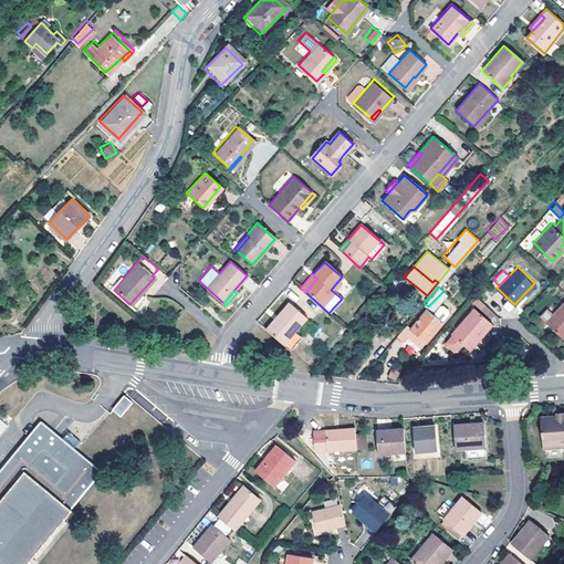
[(431,311),(440,319),(448,310),(440,302),(431,311)]
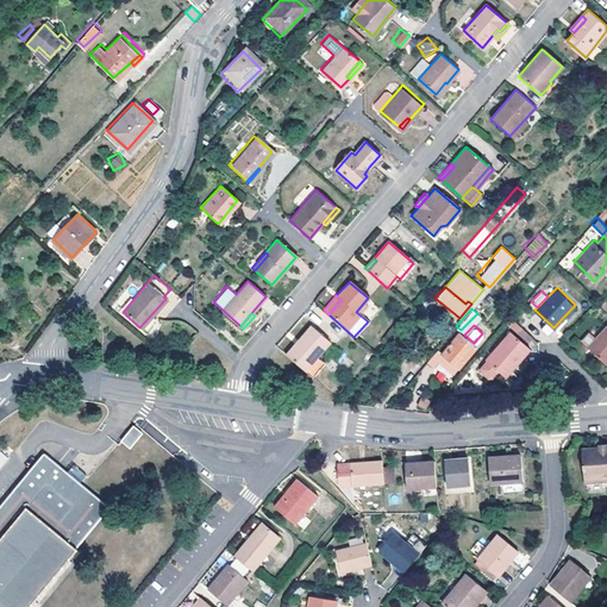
[(295,349),(287,357),(311,379),(324,363),(315,356),(326,343),(310,327),(298,340),(299,343),(295,349)]
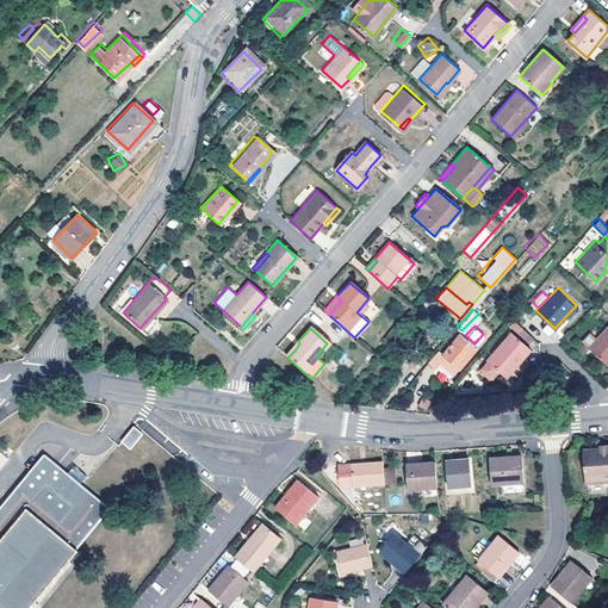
[(607,328),(599,339),(591,332),(583,340),(591,347),(590,347),(606,363),(607,360),(607,328)]
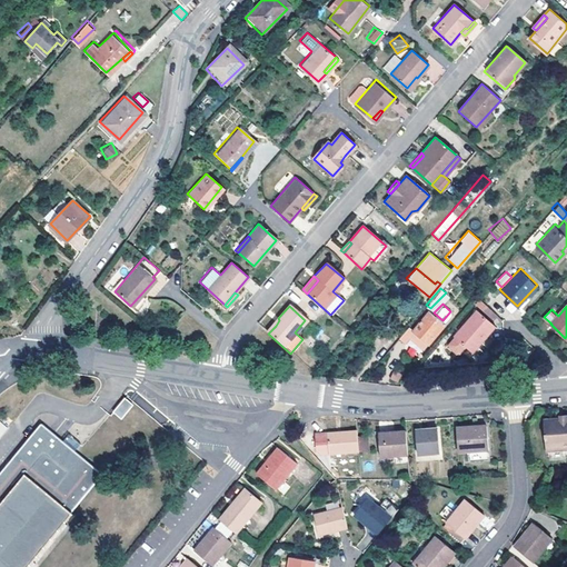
[(477,308),(453,334),(454,335),(464,344),(468,348),(481,335),(484,336),(495,325),(477,308)]
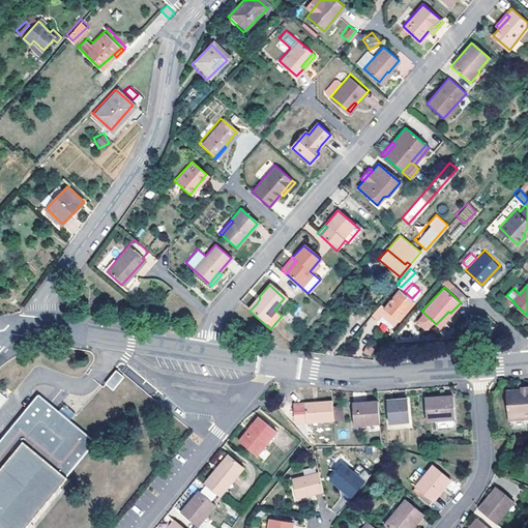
[(380,302),(371,314),(376,318),(381,312),(393,323),(414,301),(399,289),(384,305),(380,302)]
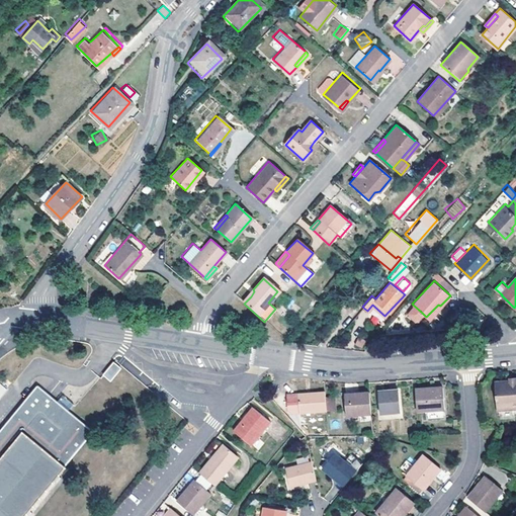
[(450,282),(447,286),(453,291),(456,288),(450,282)]
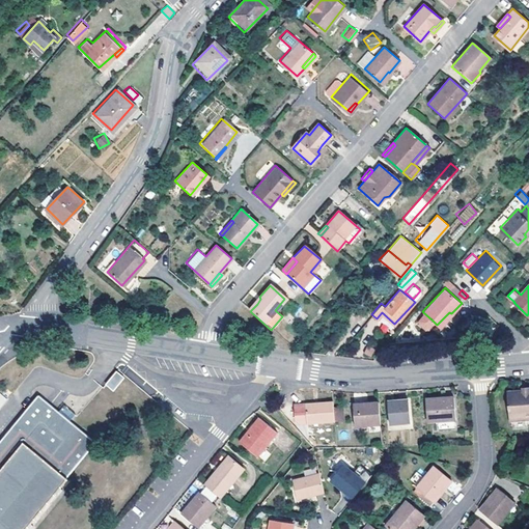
[(248,309),(250,311),(257,304),(254,301),(248,309)]
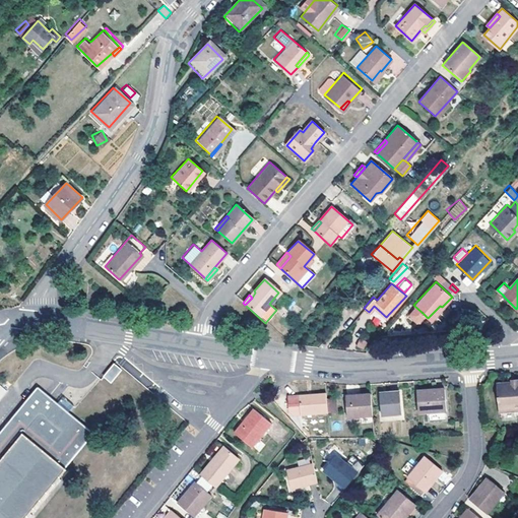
[(418,320),(424,314),(414,306),(409,311),(409,314),(415,320),(418,320)]
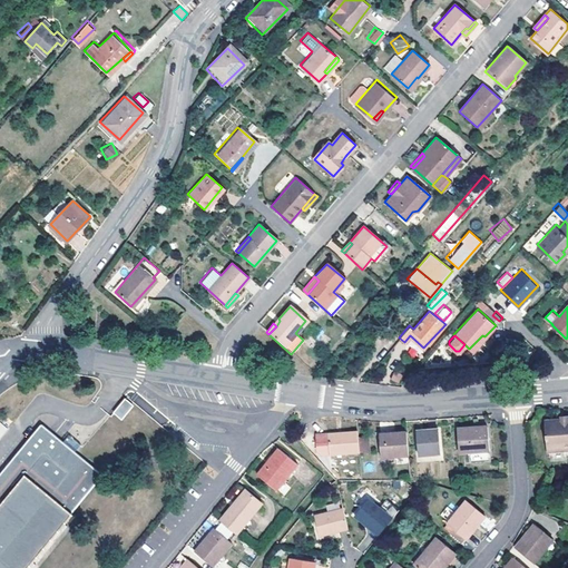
[(471,351),(485,336),(482,335),(469,349),(471,351)]
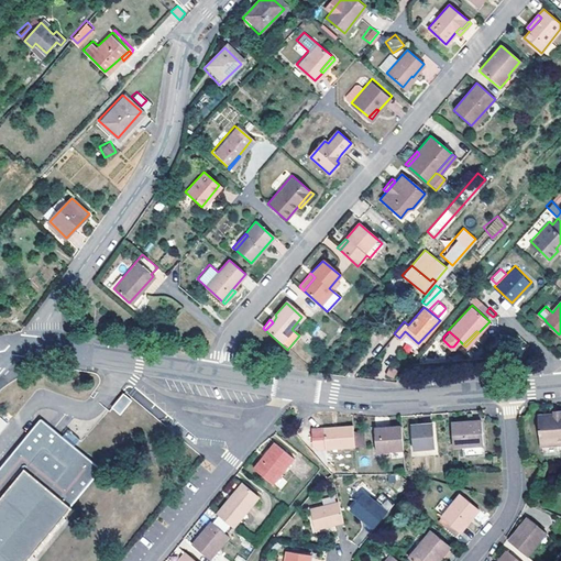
[(386,364),(384,373),(393,375),(395,366),(386,364)]
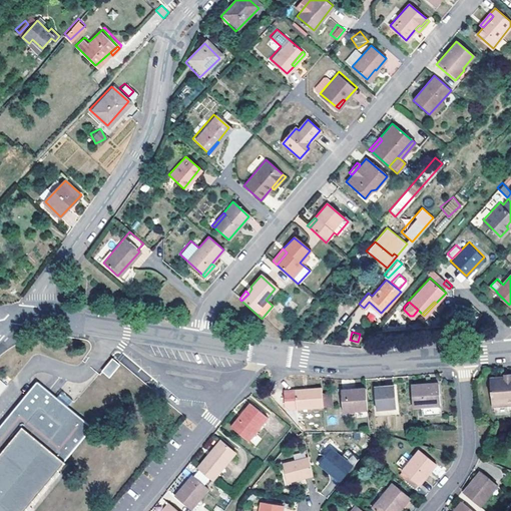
[(119,363),(112,357),(101,369),(109,375),(119,363)]
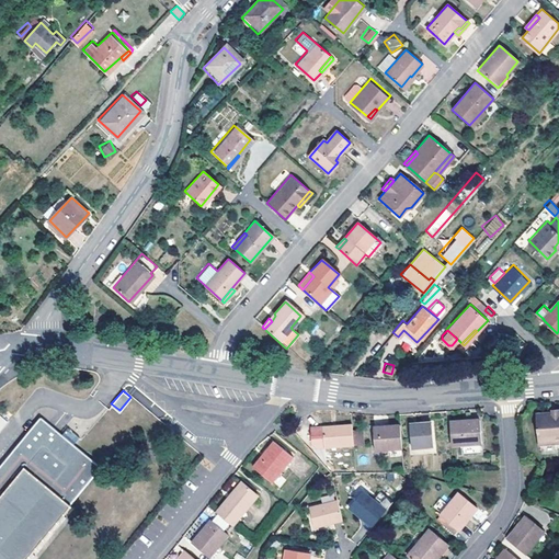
[(558,417),(558,414),(536,418),(537,431),(534,431),(534,435),(537,434),(538,447),(558,445),(558,417)]
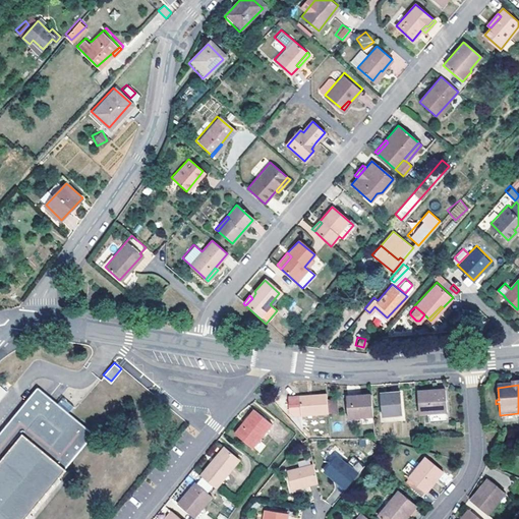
[(56,403),(37,387),(0,430),(0,518),(22,518),(24,518),(30,512),(54,483),(58,477),(95,435),(67,412),(56,403)]
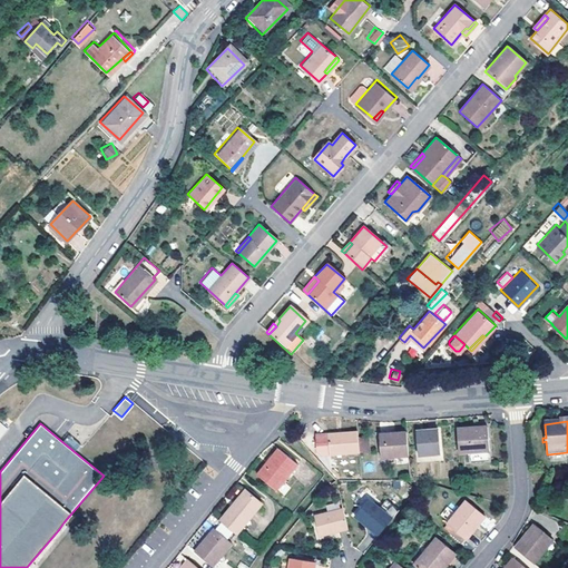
[(456,430),(458,453),(469,452),(486,451),(488,451),(486,428),(456,430)]
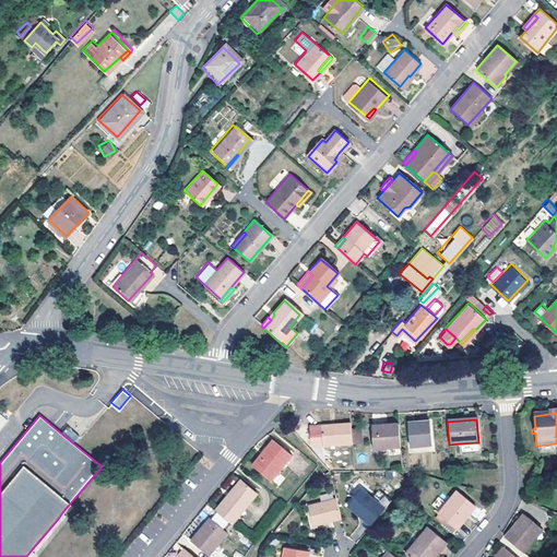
[(321,447),(352,443),(350,423),(319,425),(321,447)]
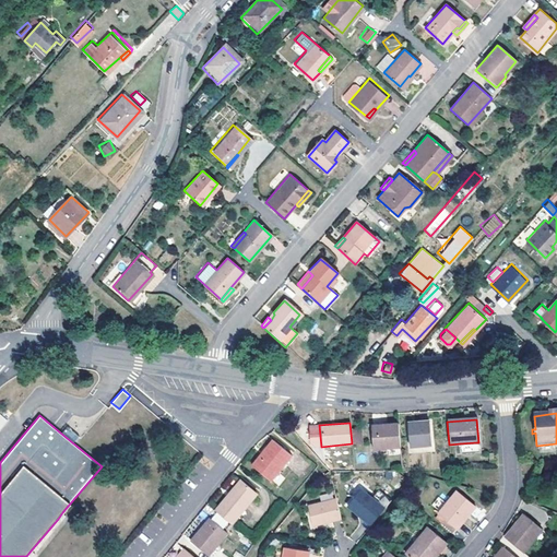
[(407,425),(410,448),(421,447),(429,446),(431,446),(429,423),(407,425)]
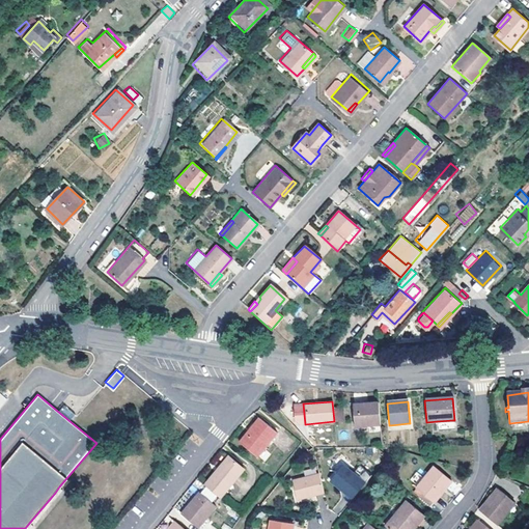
[(354,426),(380,424),(378,402),(353,404),(354,426)]
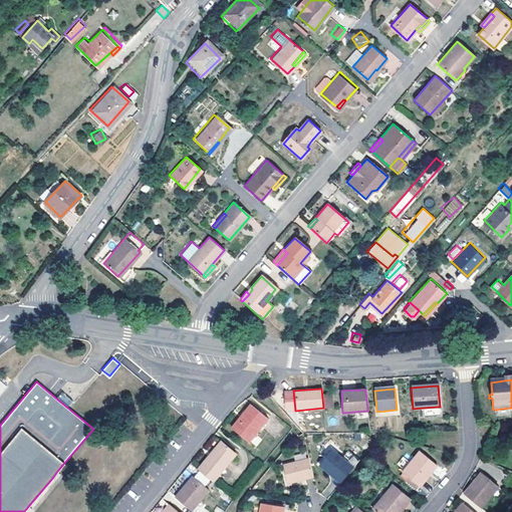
[(72,401),(61,392),(55,398),(66,407),(72,401)]
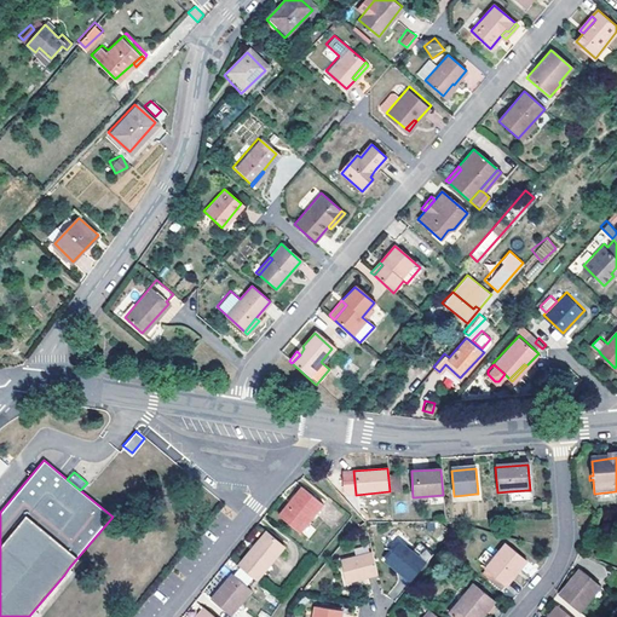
[(303,525),(327,497),(307,480),(283,509),(303,525)]
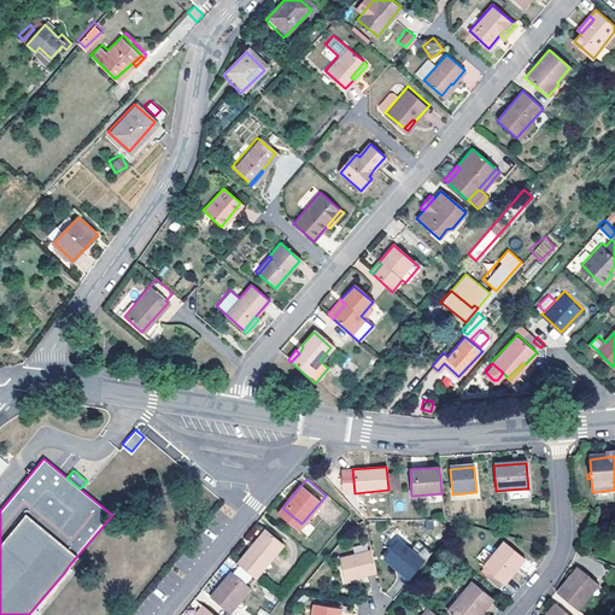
[(264,531),(236,564),(256,580),(283,546),(264,531)]
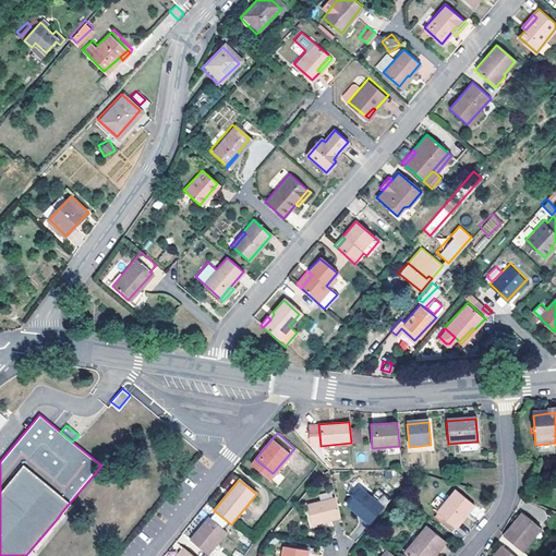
[(347,503),(371,523),(384,508),(359,487),(347,503)]
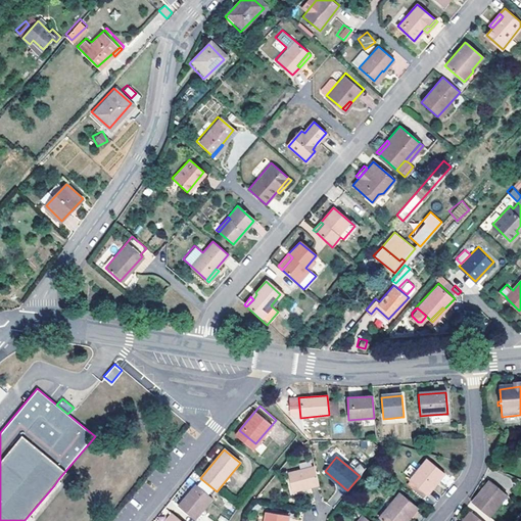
[(425,460),(409,482),(426,495),(443,473),(425,460)]
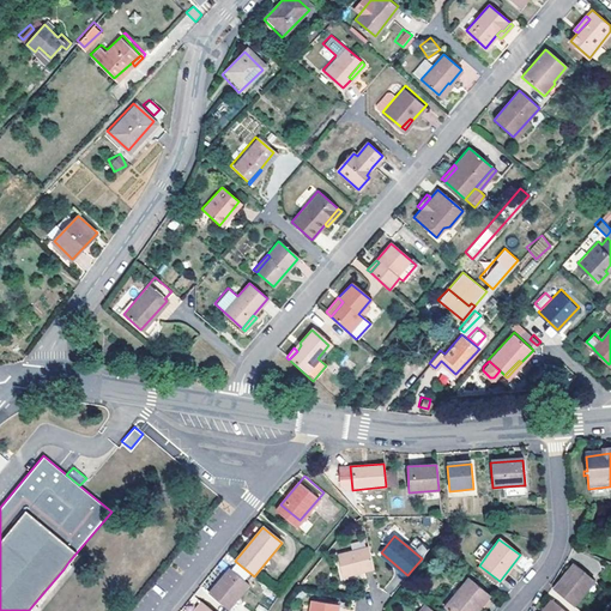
[(342,580),(374,572),(368,548),(337,556),(342,580)]
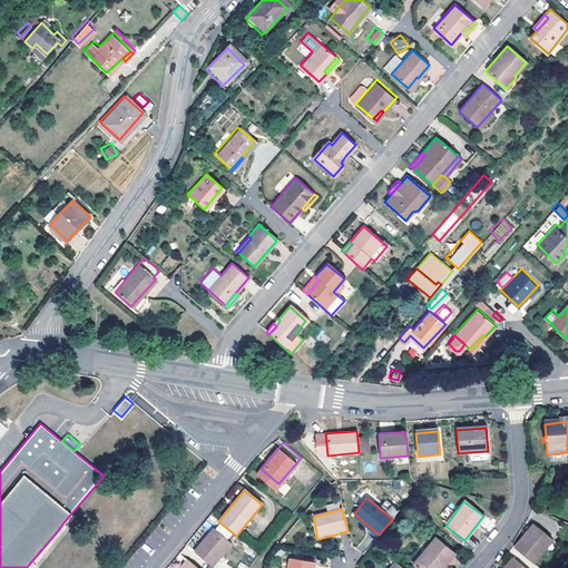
[(69,527),(64,522),(59,529),(64,532),(69,527)]
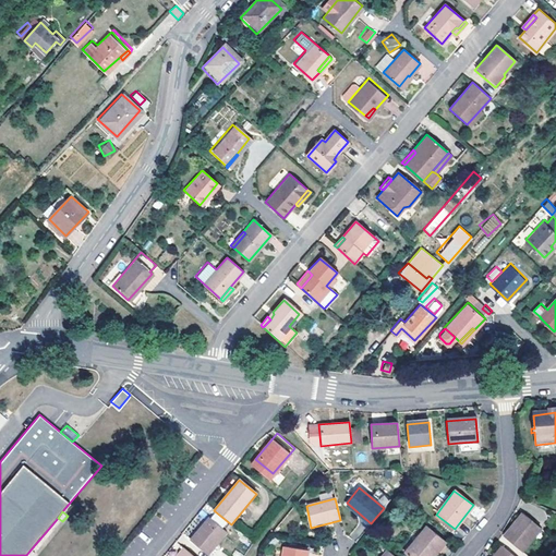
[(522,514),(503,536),(521,552),(541,529),(538,527),(522,514)]
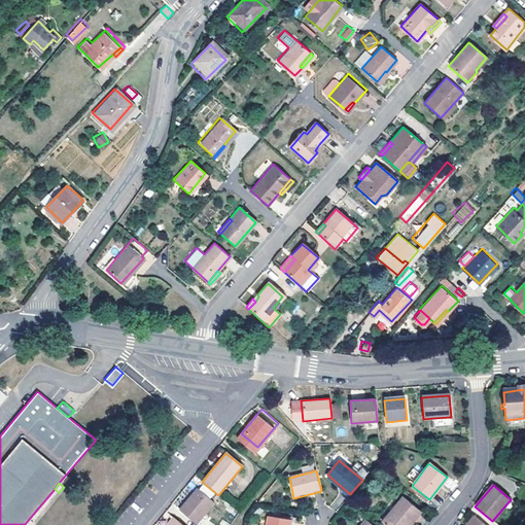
[(197,488),(179,510),(195,524),(203,515),(213,502),(197,488)]
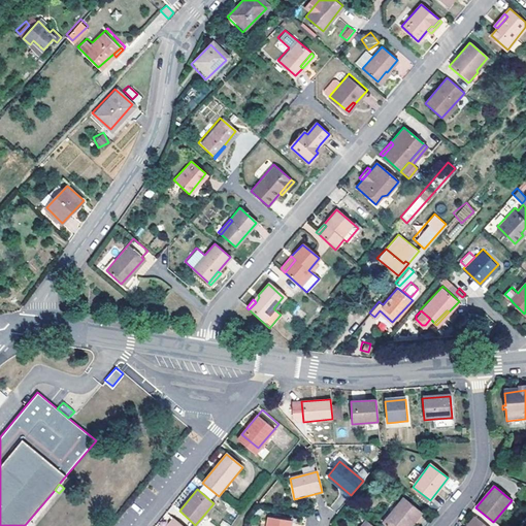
[(384,525),(404,525),(408,522),(411,524),(421,513),(403,497),(382,523),(384,525)]
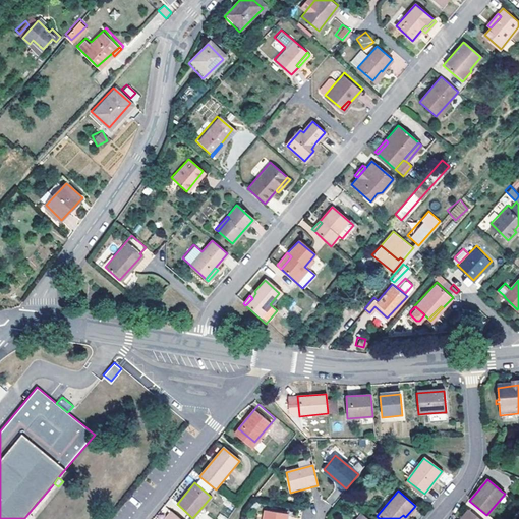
[(194,518),(203,510),(200,509),(192,518),(194,518)]
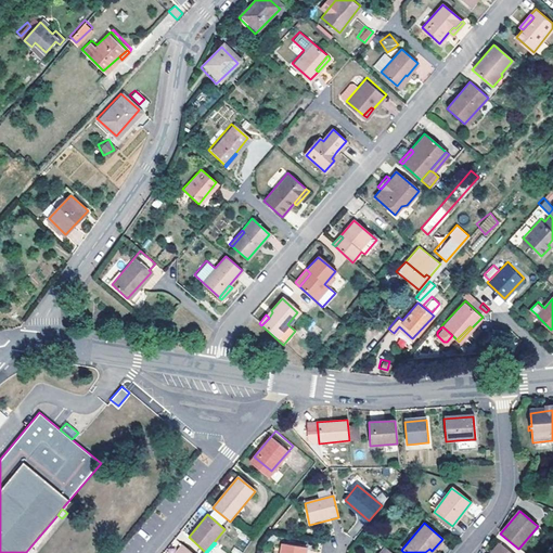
[(511,552),(499,542),(489,552),(511,552)]
